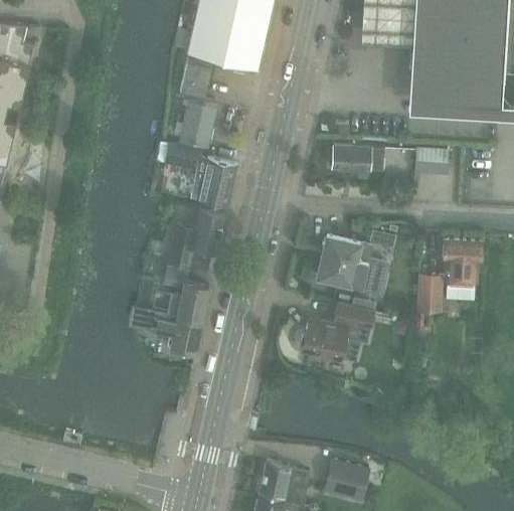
[(189,55),(213,60),(258,70),(274,0),(198,0),(187,54),(189,55)]
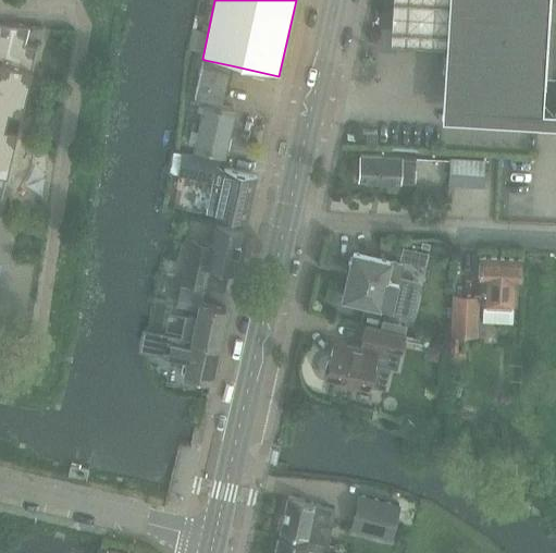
[(433,52),(446,53),(448,0),(393,0),(390,51),(394,51),(414,52),(433,52)]
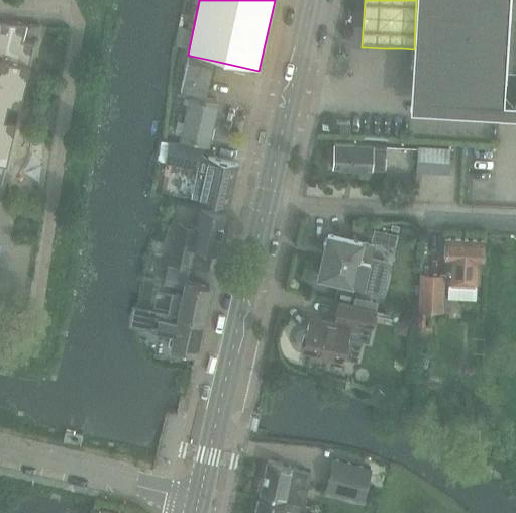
[(410,114),(409,116),(513,122),(515,122),(515,0),(416,0),(414,49),(410,114)]
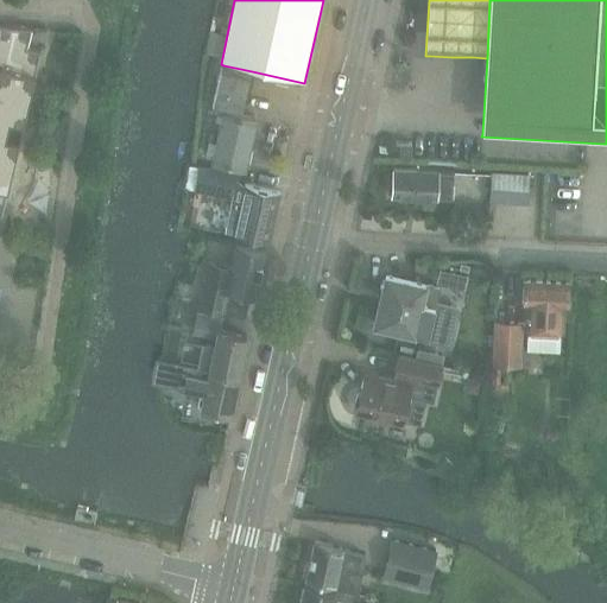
[(0,219),(1,219),(40,56),(27,52),(31,35),(31,32),(0,30),(0,219)]
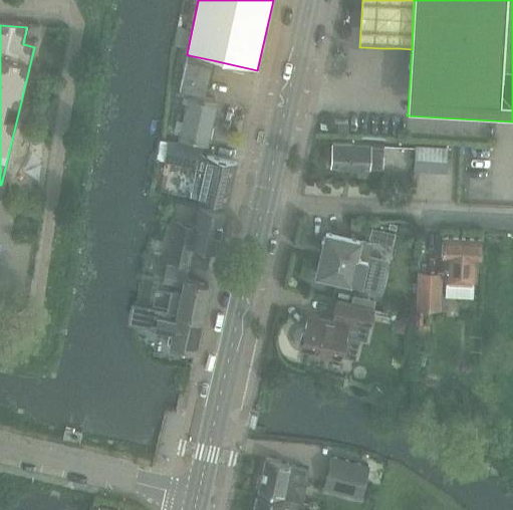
[(185,63),(182,78),(178,96),(188,98),(180,140),(207,146),(216,103),(204,101),(213,60),(189,55),(187,63),(185,63)]
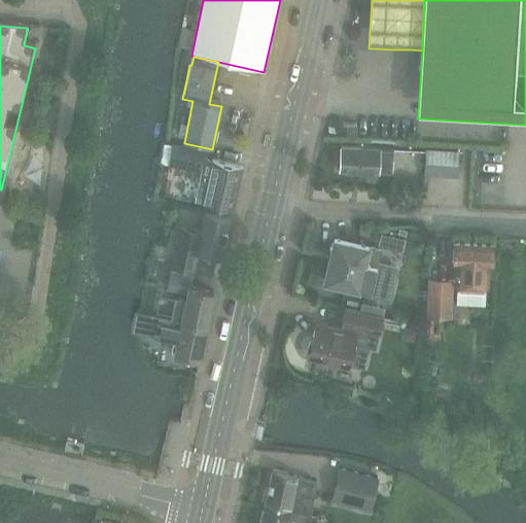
[(348,128),(347,141),(357,142),(358,129),(348,128)]
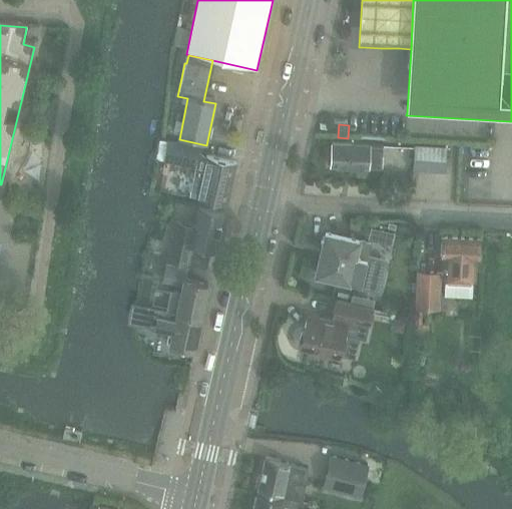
[(168,142),(164,164),(197,170),(201,148),(168,142)]
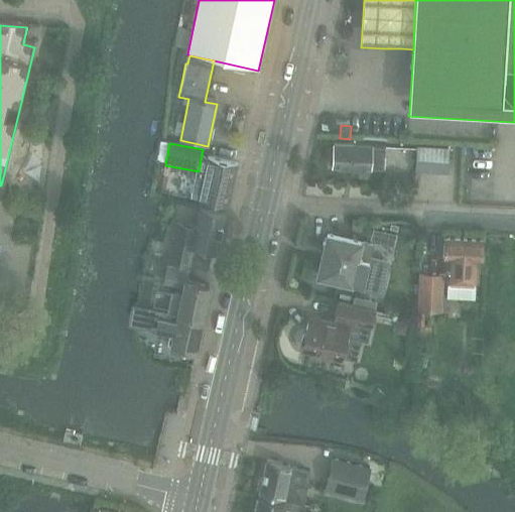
[(333,148),(332,170),(384,173),(385,150),(333,148)]
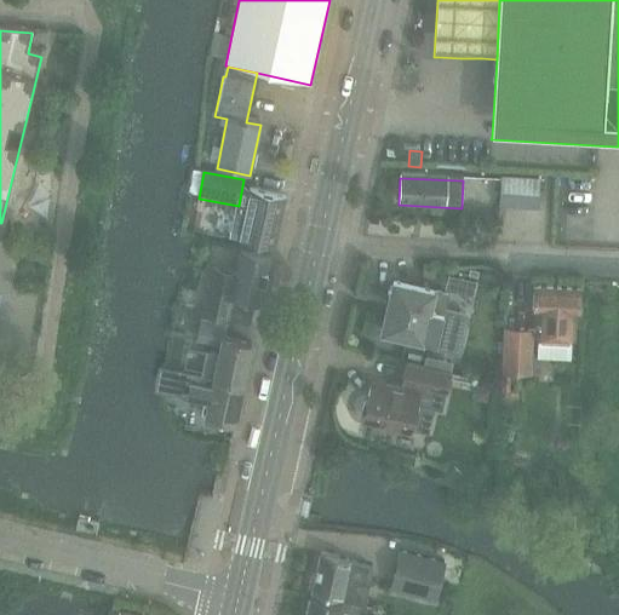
[(502,180),(500,211),(537,212),(538,182),(502,180)]
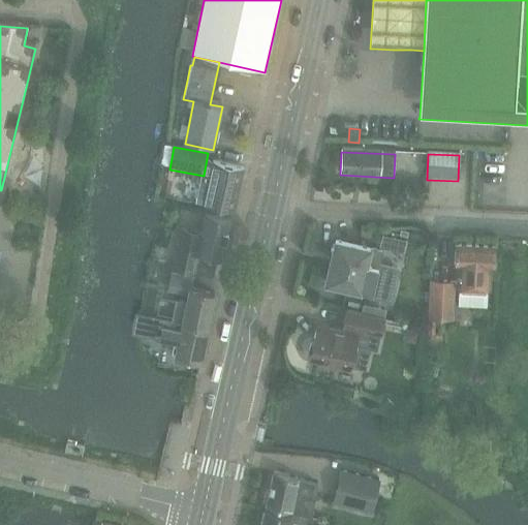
[(244,173),(213,165),(209,183),(200,181),(195,206),(235,214),(244,173)]
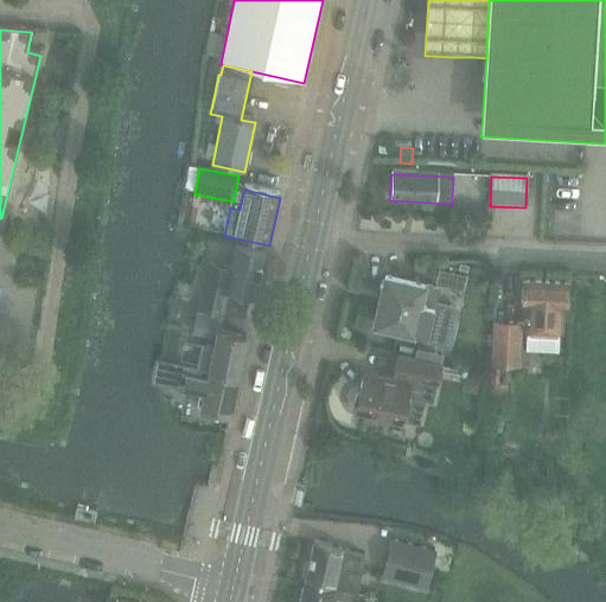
[(249,302),(256,303),(267,256),(235,248),(230,269),(210,264),(199,309),(246,320),(249,302)]
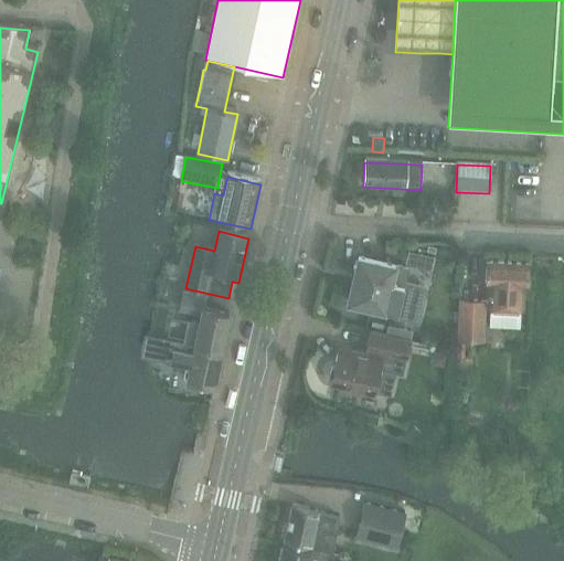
[(410,255),(406,268),(433,275),(436,261),(410,255)]
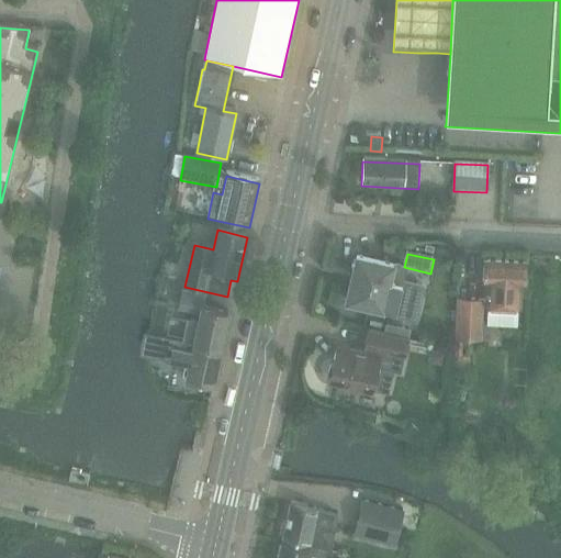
[(352,272),(345,304),(350,305),(351,308),(360,310),(362,308),(383,313),(383,311),(394,314),(394,317),(415,323),(423,290),(402,286),(405,270),(356,258),(355,263),(351,267),(352,272)]
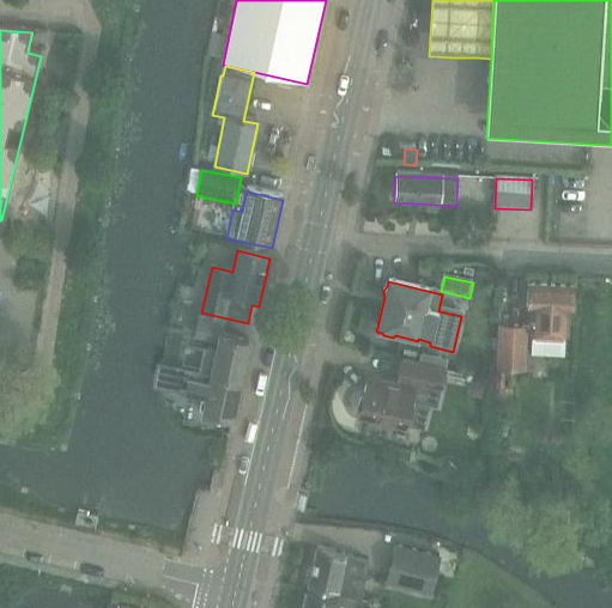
[(528,286),(526,312),(532,312),(531,336),(533,338),(532,358),(565,359),(567,339),(568,339),(569,315),(574,315),(575,290),(528,286)]
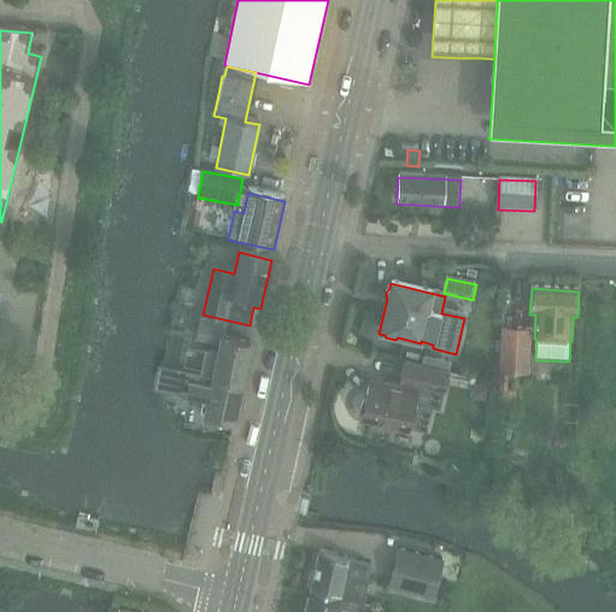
[(201,322),(198,340),(221,345),(218,355),(206,353),(201,375),(213,378),(215,378),(230,382),(242,384),(251,347),(224,341),(228,328),(201,322)]
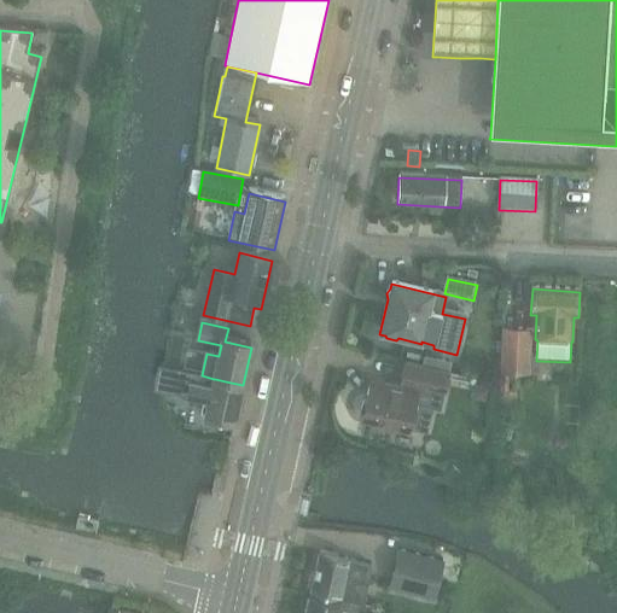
[(531,334),(504,333),(501,375),(529,378),(531,334)]
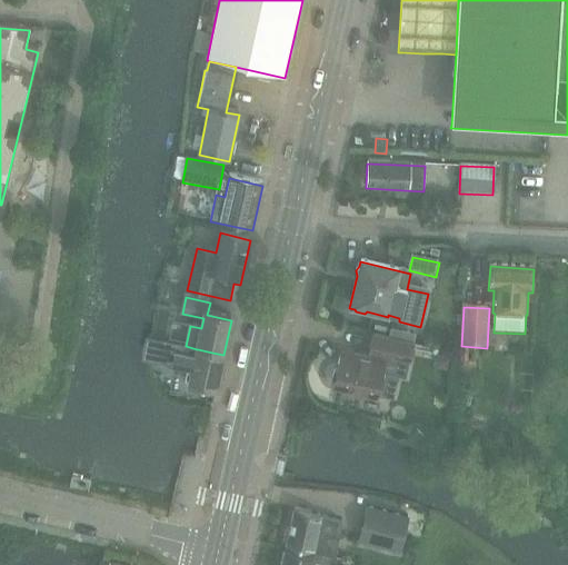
[(392,330),(390,340),(415,346),(416,337),(392,330)]
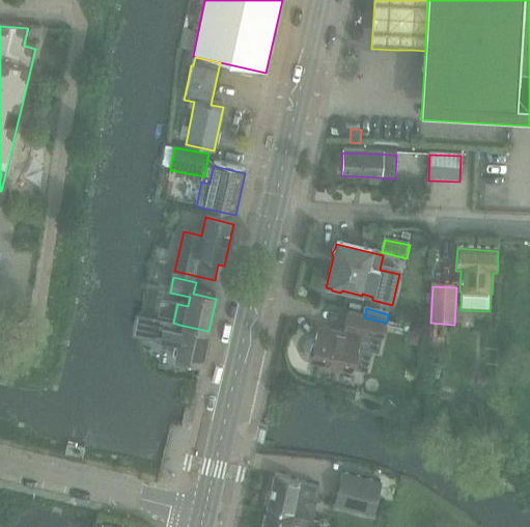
[(350,373),(356,350),(380,355),(388,323),(387,323),(364,317),(349,313),(342,336),(318,331),(314,347),(312,349),(310,357),(311,359),(310,363),(350,373)]
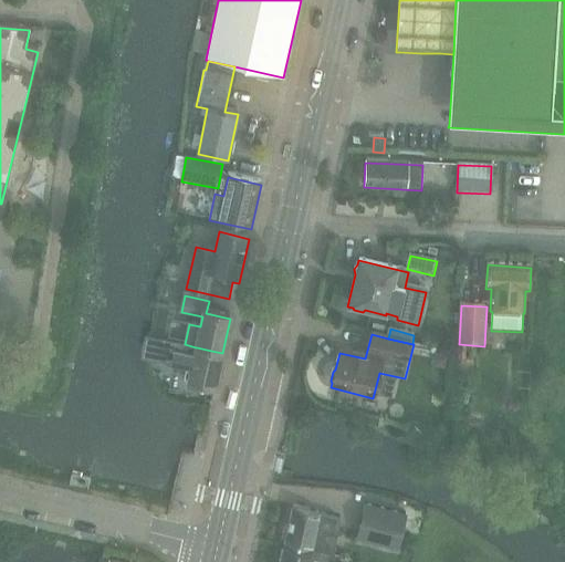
[(168,342),(166,353),(173,354),(169,366),(190,371),(187,385),(213,392),(222,353),(211,351),(197,347),(196,347),(185,344),(168,342)]
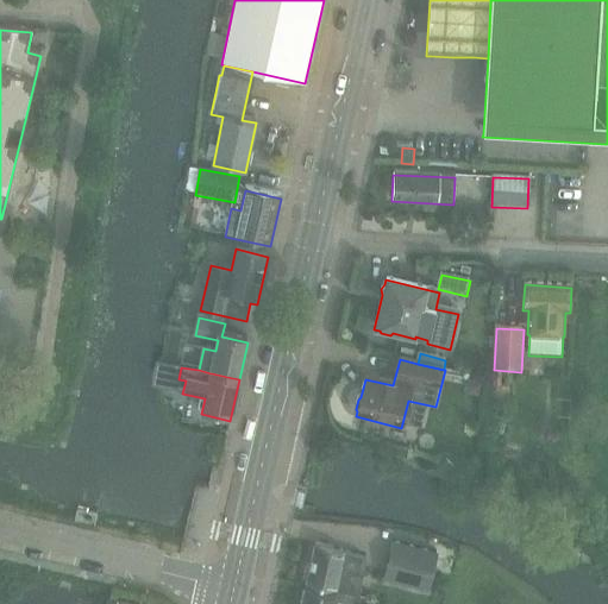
[(469,382),(465,395),(478,397),(481,385),(469,382)]
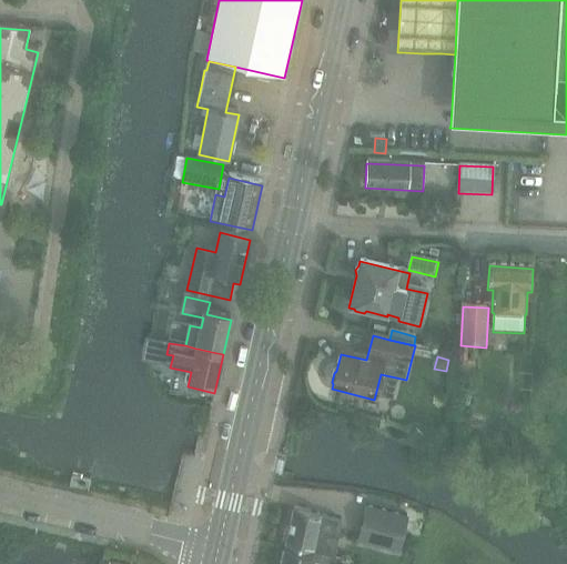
[(476,376),(477,364),(463,363),(463,375),(476,376)]
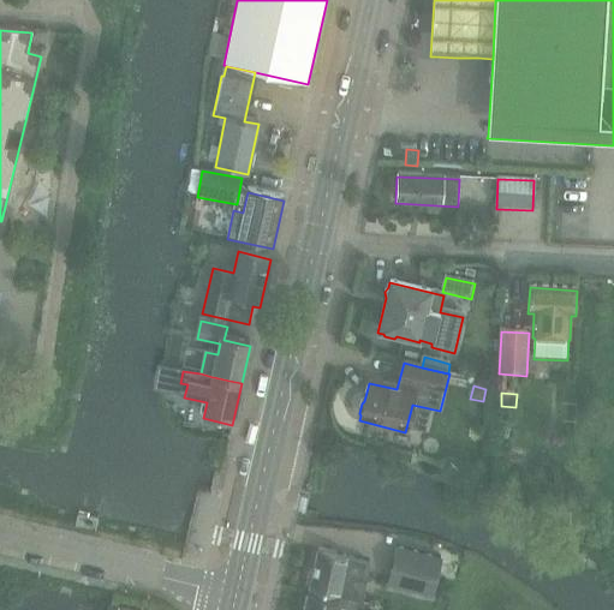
[(316,551),(316,555),(313,573),(308,575),(305,585),(309,588),(309,592),(339,599),(362,604),(370,566),(347,562),(349,557),(316,551)]
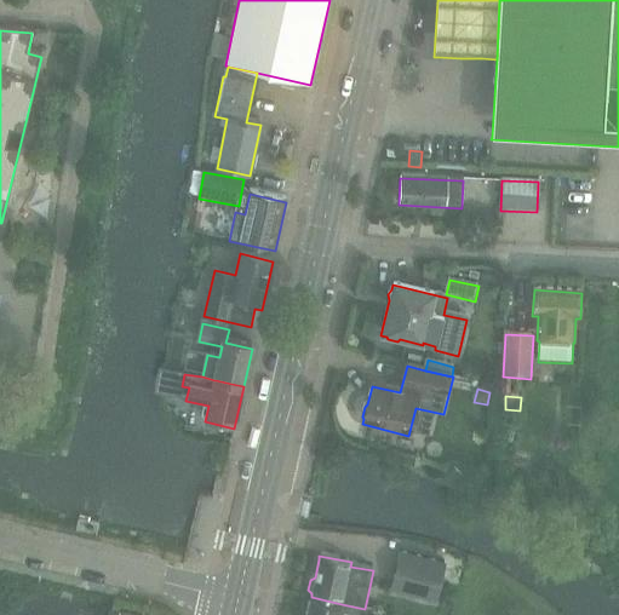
[(400,556),(393,588),(391,595),(436,604),(443,565),(400,556)]
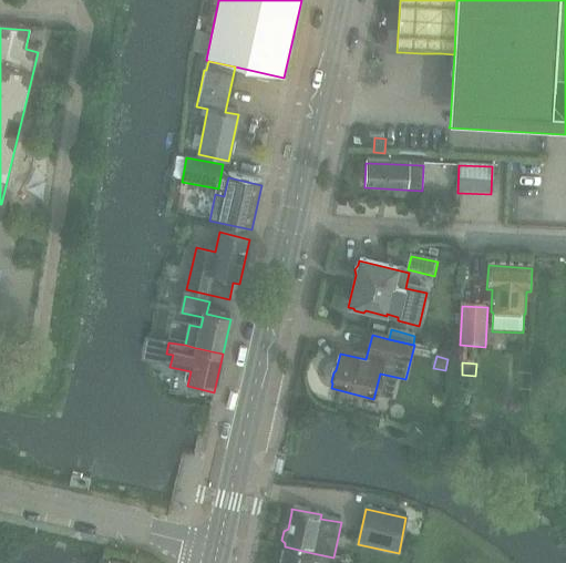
[(283,551),(279,562),(312,562),(314,558),(283,551)]
